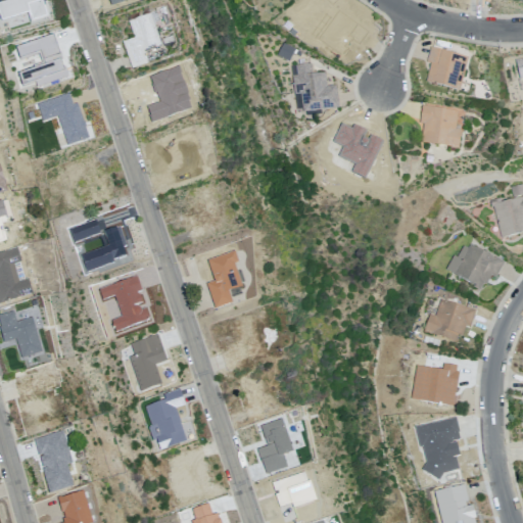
[(339,8),(369,32),(359,45),(355,42),(344,56),(317,36),(339,8)]
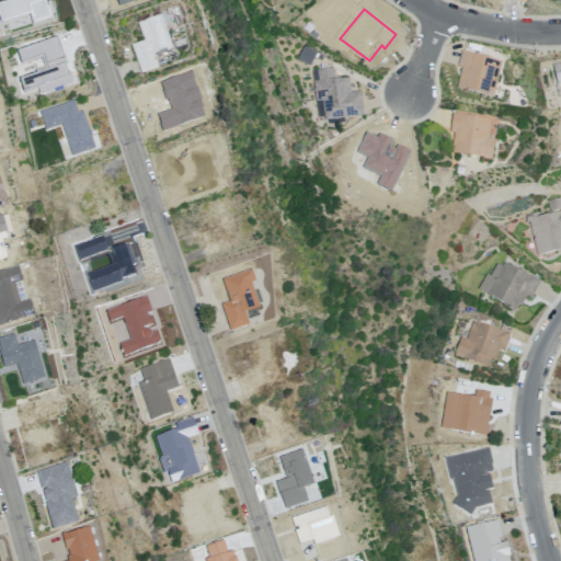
[(161,14),(139,21),(144,42),(130,46),(141,73),(160,68),(156,54),(173,48),(161,14)]
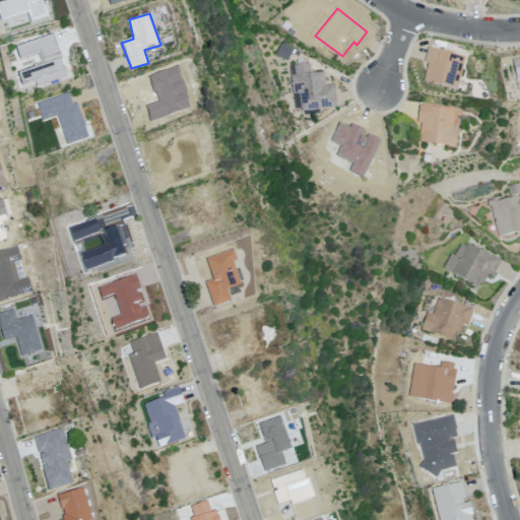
[(428,48),(424,63),(429,64),(425,82),(458,89),(465,57),(428,48)]
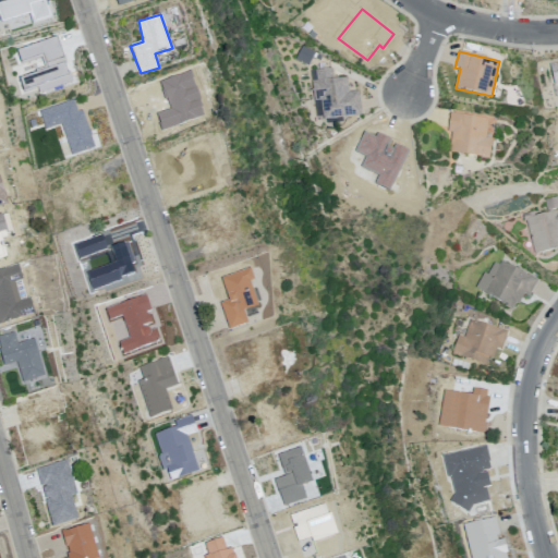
[(557,62),(548,64),(552,84),(557,83),(557,62)]
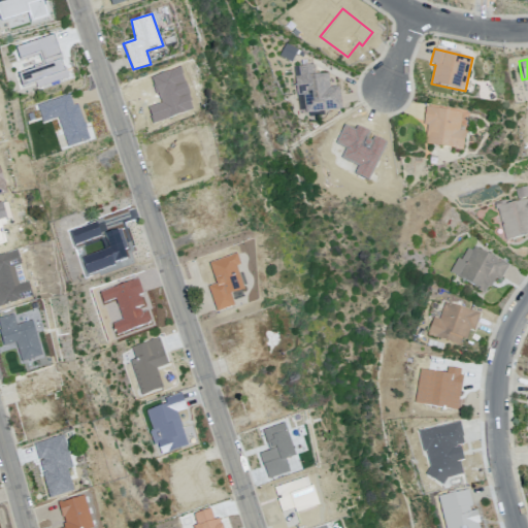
[(295,78),(329,74),(330,88),(340,87),(342,107),(307,112),(305,96),(297,97),(295,78)]
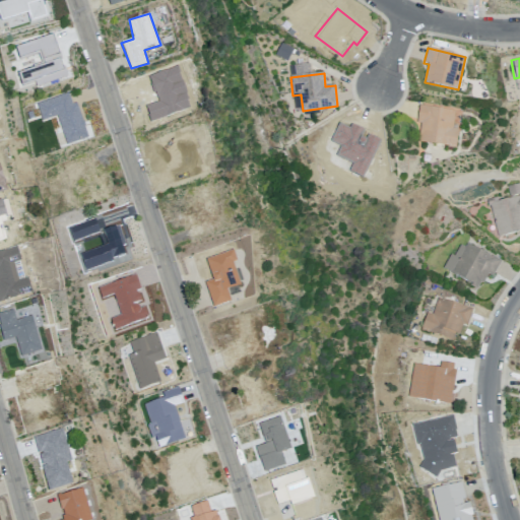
[(51,100),(59,122),(67,144),(88,138),(77,103),(73,104),(69,92),(51,100)]
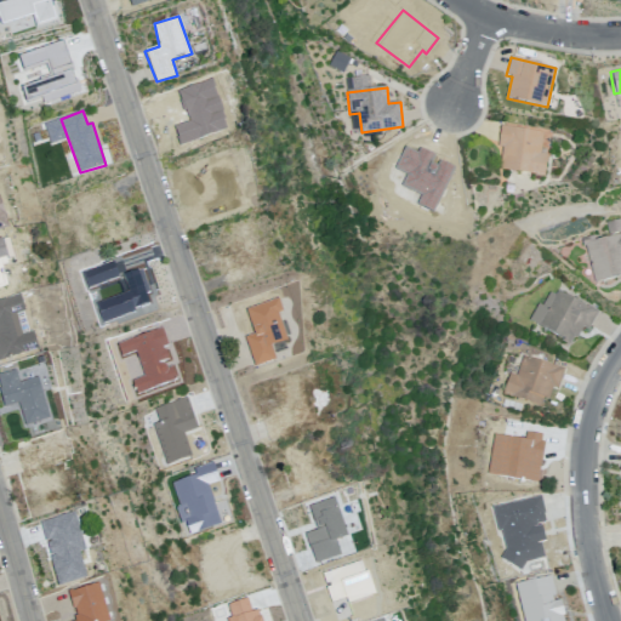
[(501,127),(499,147),(502,147),(500,169),(546,175),(548,154),(542,154),(545,132),(501,127)]
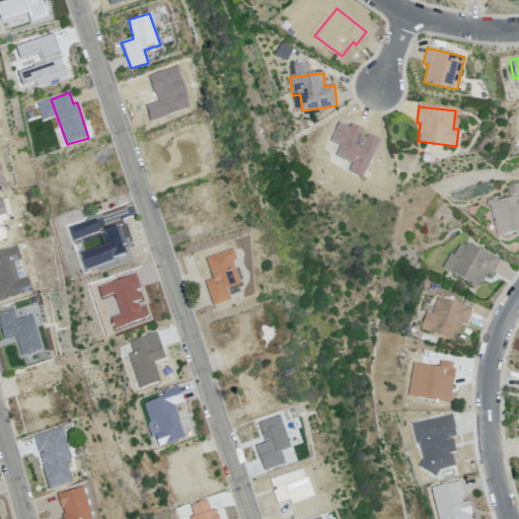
[(350,125),(371,134),(368,142),(379,147),(365,178),(347,170),(350,164),(334,156),(350,125)]
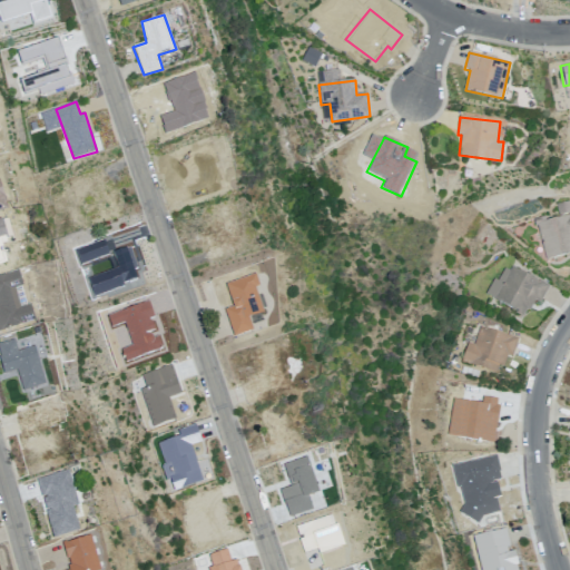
[(534,223),(534,227),(538,226),(546,259),(569,253),(569,203),(557,206),(559,216),(534,223)]
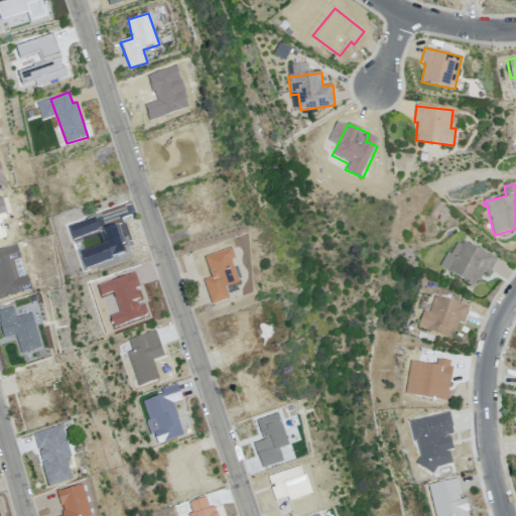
[(439,268),(475,286),(478,281),(481,282),(486,272),(490,275),(499,259),(466,242),(464,246),(458,242),(452,255),(447,253),(439,268)]
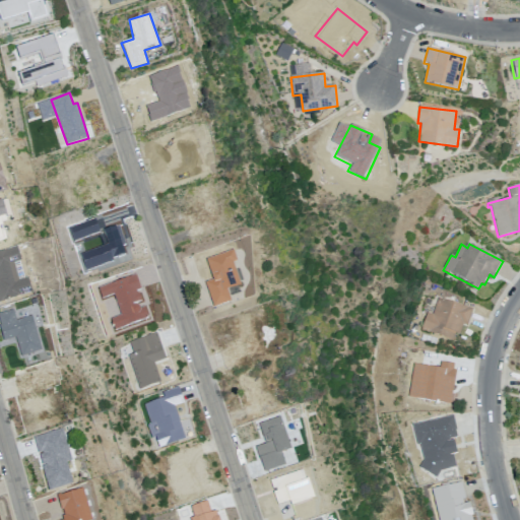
[(433,315),(438,298),(474,308),(468,326),(463,324),(460,334),(455,333),(453,340),(421,331),(428,313),(433,315)]
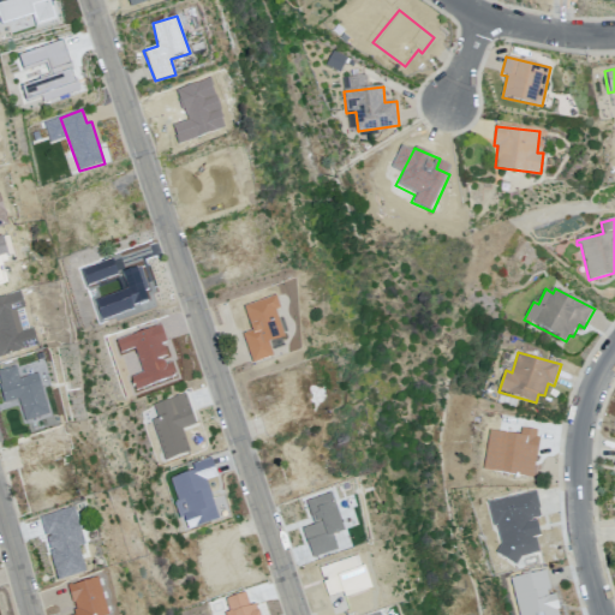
[(0,376),(0,371),(19,366),(23,381),(43,375),(55,418),(30,425),(21,393),(6,396),(0,376)]
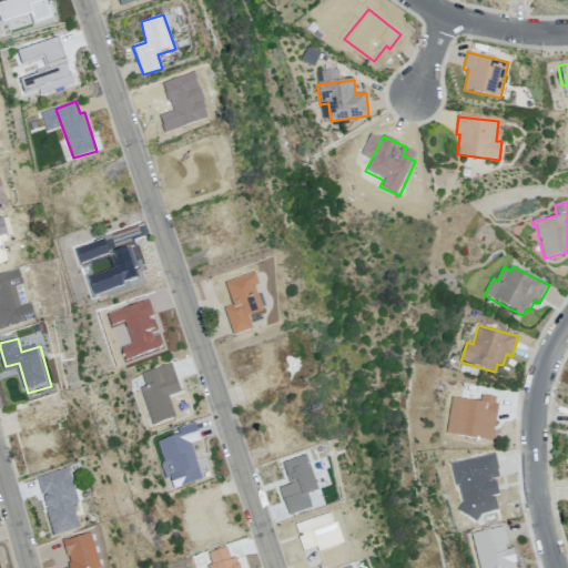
[(284,463),(291,483),(279,487),(288,518),(307,511),(303,500),(322,494),(310,455),(284,463)]
